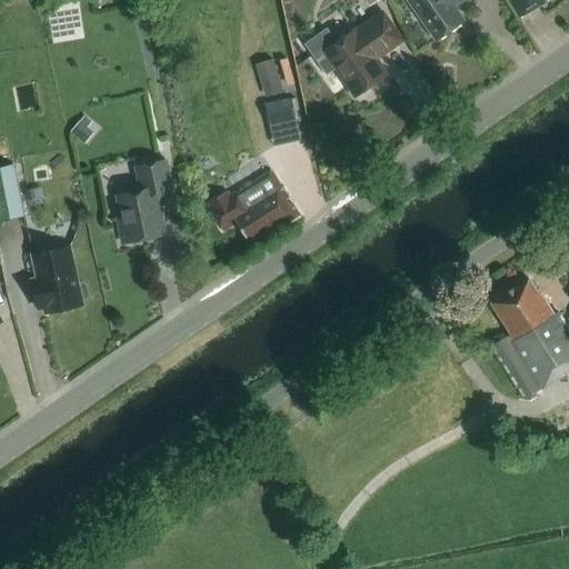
[(435,42),(462,21),(453,9),(466,0),(409,0),(407,2),(435,42)]
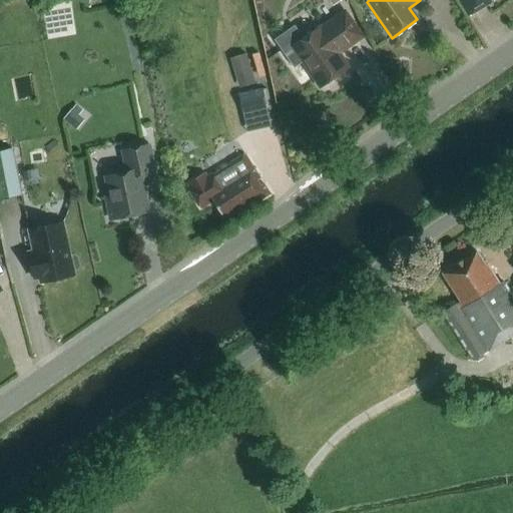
[(490,0),(456,0),(467,17),(492,2),(490,0)]
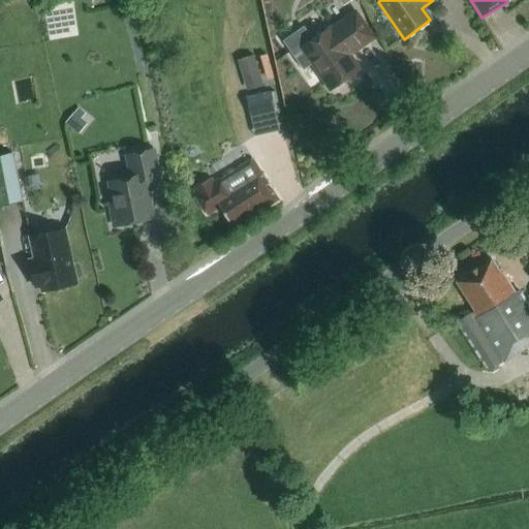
[(373,39),(354,13),(331,31),(329,29),(311,41),(303,30),(283,43),(303,70),(311,64),(330,92),(359,71),(348,57),(373,39)]
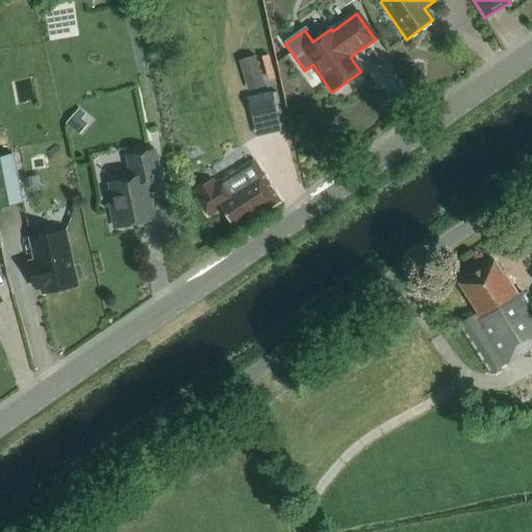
[(256,55),(239,60),(244,76),(260,72),(256,55)]
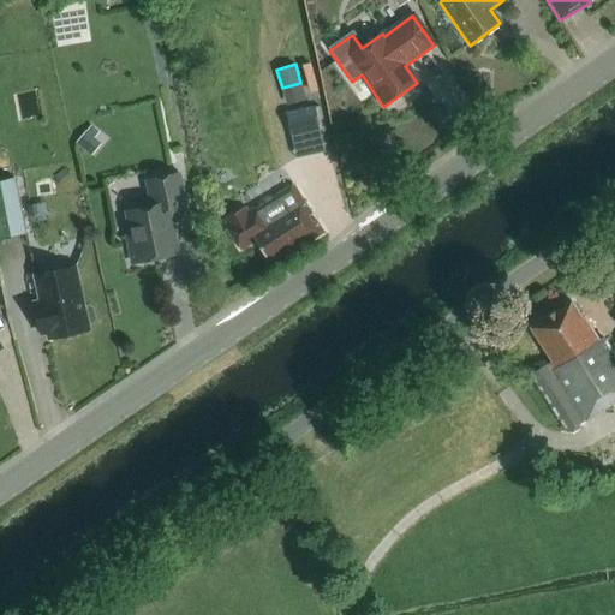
[(310,119),(284,126),(293,163),(320,156),(310,119)]
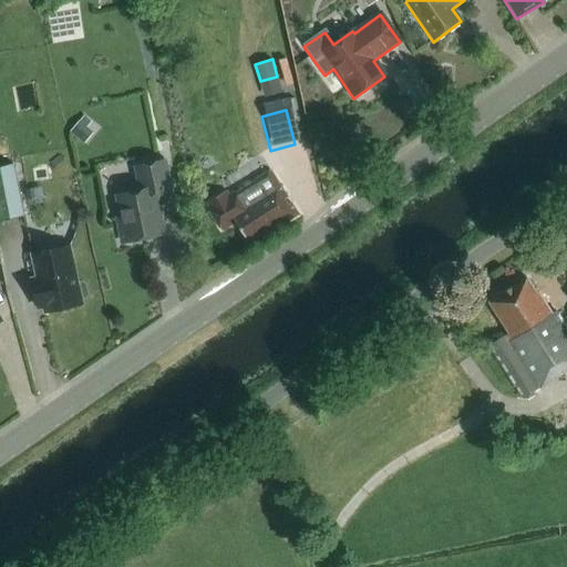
[(153,192),(171,188),(164,158),(134,165),(140,188),(111,194),(111,195),(117,194),(122,215),(115,216),(121,240),(162,232),(153,192)]
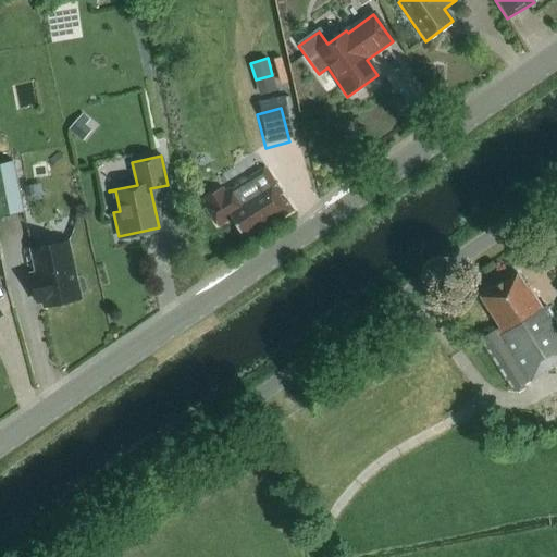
[(14,163),(0,165),(0,215),(23,212),(14,163)]
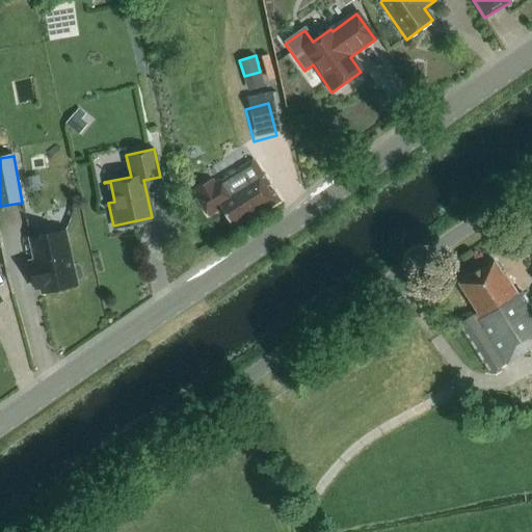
[(254,159),(238,167),(247,184),(228,194),(219,179),(214,182),(212,178),(193,189),(196,192),(194,193),(208,215),(220,207),(231,224),(254,210),(257,215),(280,201),(254,159)]
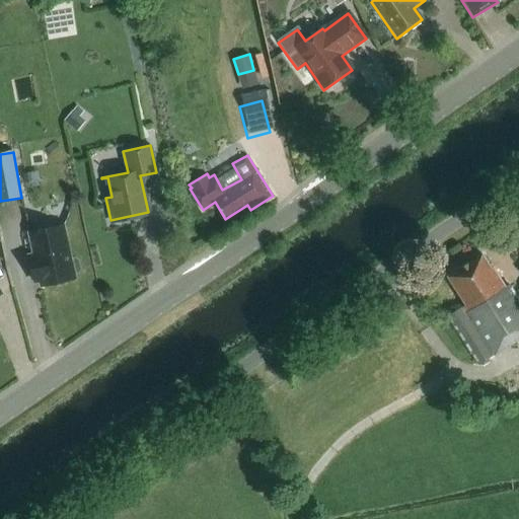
[(74,258),(72,258),(64,225),(26,233),(31,253),(27,254),(33,285),(38,284),(39,289),(77,280),(75,275),(78,274),(80,270),(79,261),(74,258)]
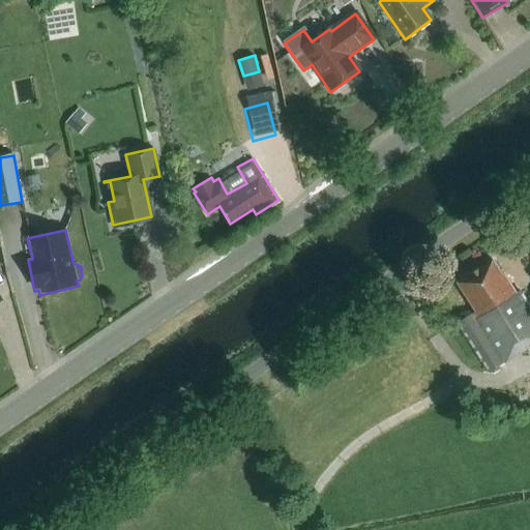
[(516,293),(503,273),(501,274),(492,260),(478,269),(477,268),(470,273),(471,273),(470,274),(466,273),(460,277),(460,281),(457,283),(475,311),(457,323),(489,373),(529,345),(529,307),(520,291),(516,293)]
